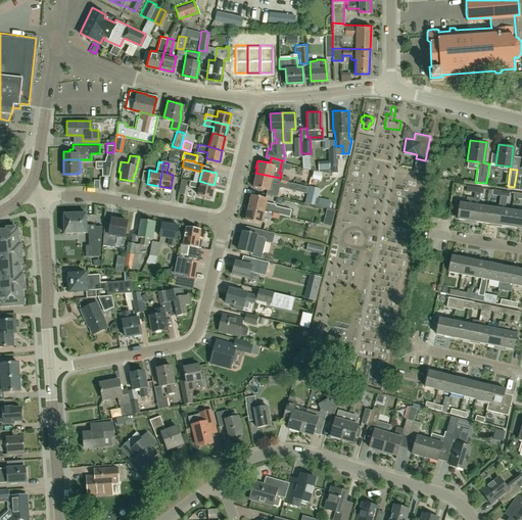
[(280,178),(255,173),(253,185),(269,189),(270,182),(279,184),(279,182),(280,178)]
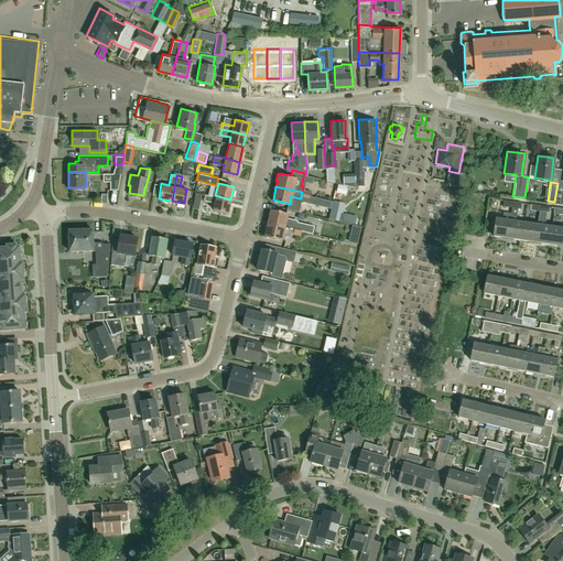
[(204,198),(214,202),(213,208),(227,212),(230,200),(215,195),(205,193),(204,198)]
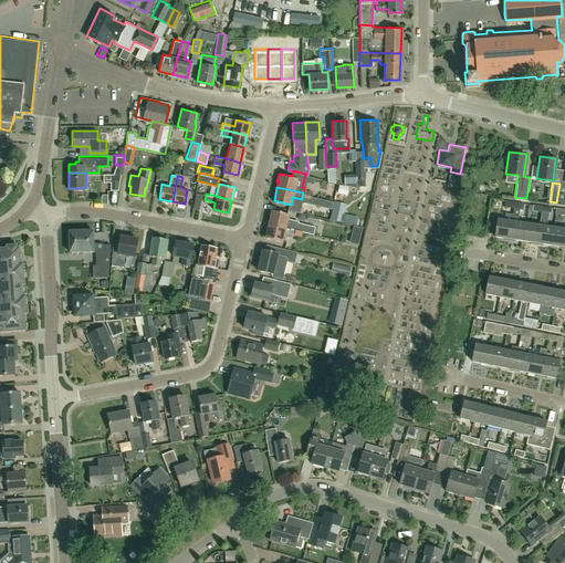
[(294,219),(305,221),(309,207),(297,204),(294,219)]
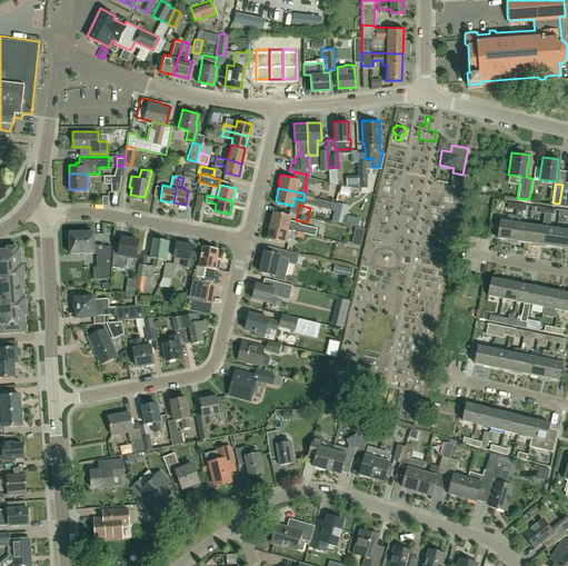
[(516,207),(515,212),(511,238),(525,240),(528,222),(519,221),(521,208),(516,207)]
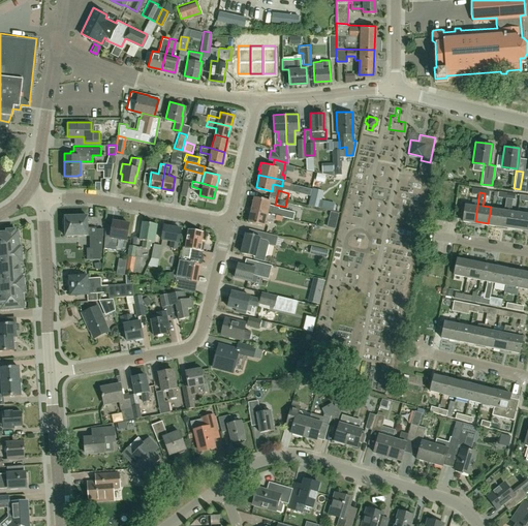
[(271,213),(275,214),(281,215),(291,218),(293,211),(278,207),(278,206),(269,204),(270,199),(254,195),(251,208),(271,213)]
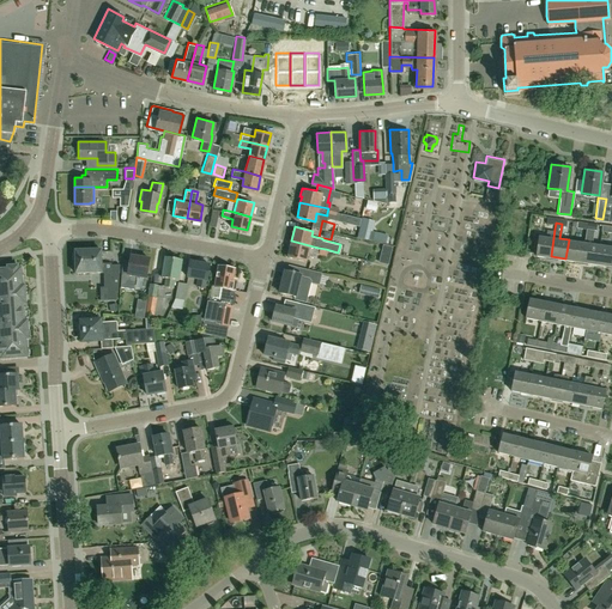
[(551,256),(555,229),(546,227),(545,236),(538,236),(535,254),(551,256)]
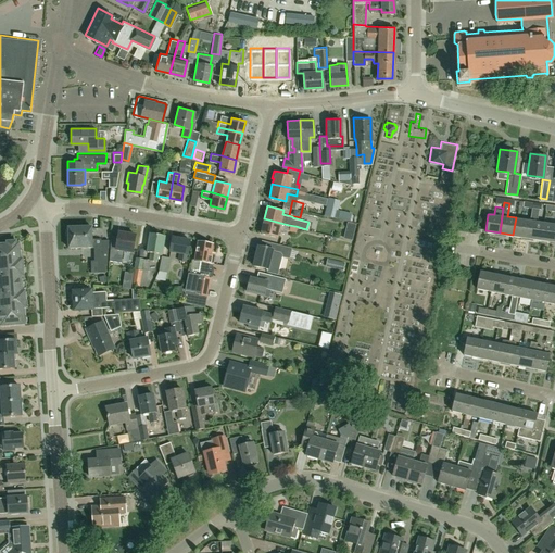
[(538,208),(531,206),(529,220),(527,237),(541,239),(543,222),(535,221),(538,208)]
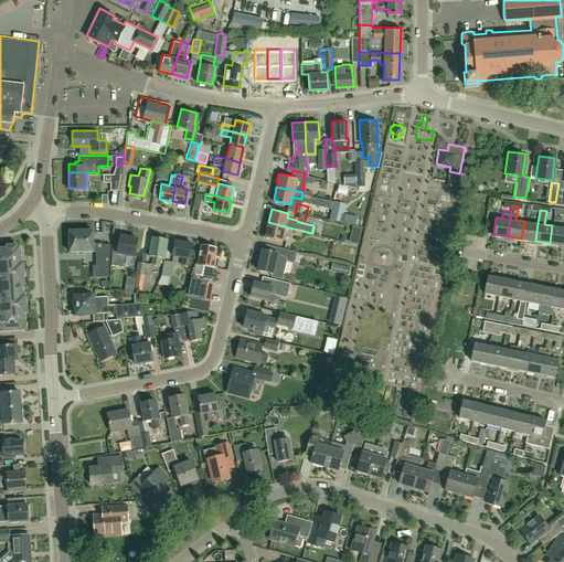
[(342,211),(340,219),(354,222),(357,214),(342,211)]
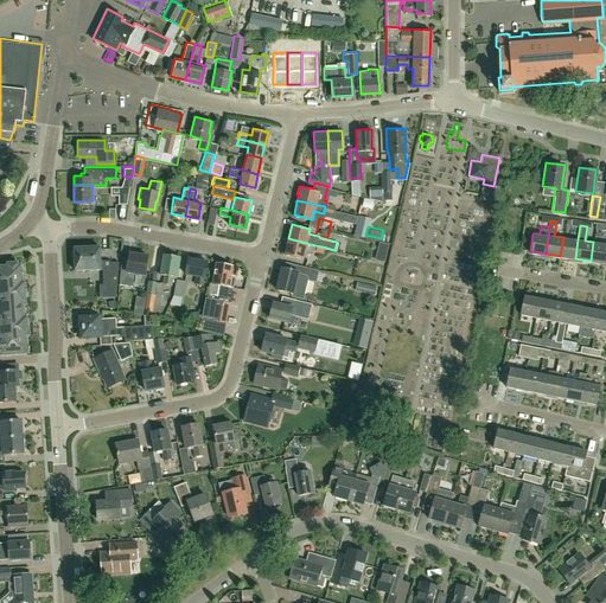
[(121,250),(123,238),(113,236),(110,249),(121,250)]
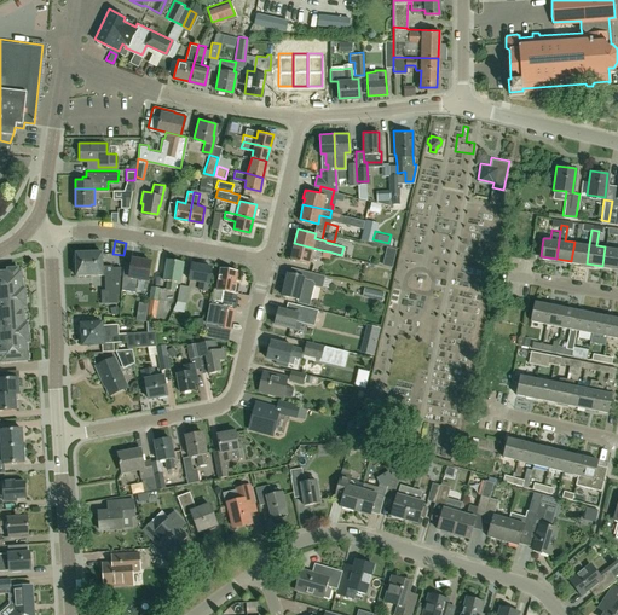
[(587,264),(589,244),(575,242),(571,261),(587,264)]
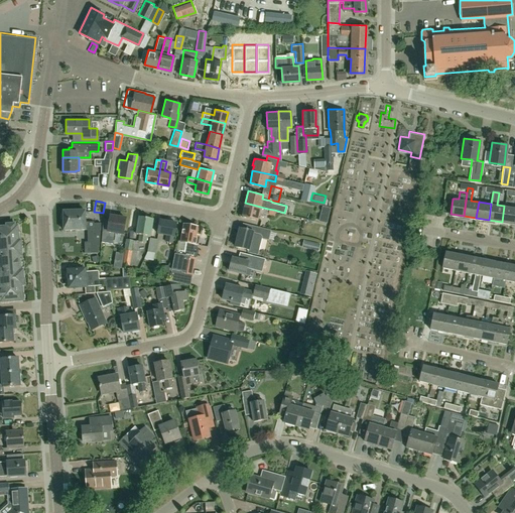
[(264,208),(245,203),(242,215),(257,219),(259,212),(263,213),(264,208)]
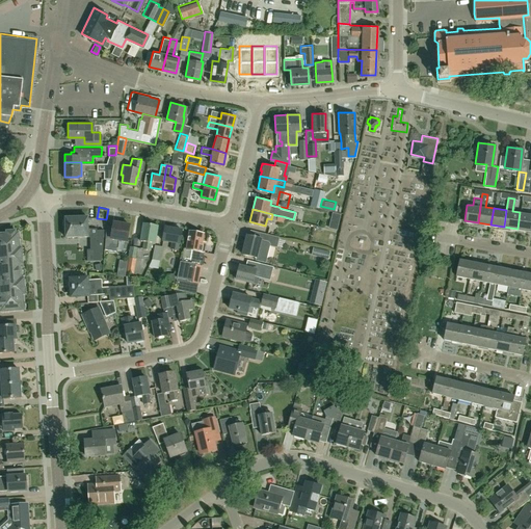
[(530,213),(520,212),(518,229),(530,231),(530,222),(530,213)]
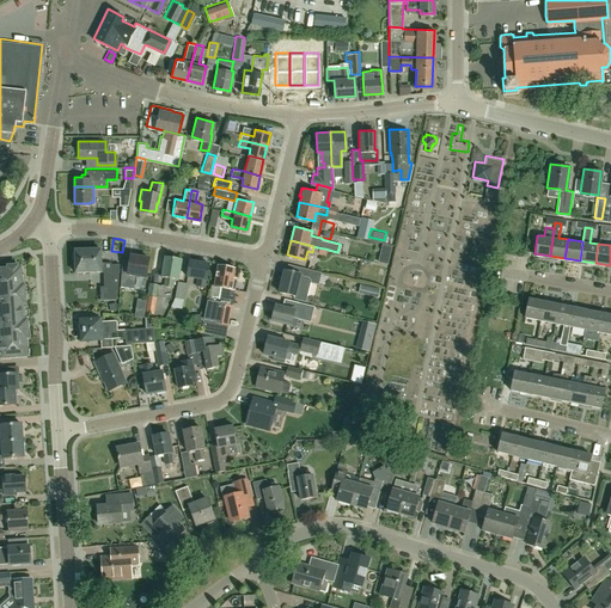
[(74,259),(101,259),(99,247),(72,247),(73,259),(74,259)]
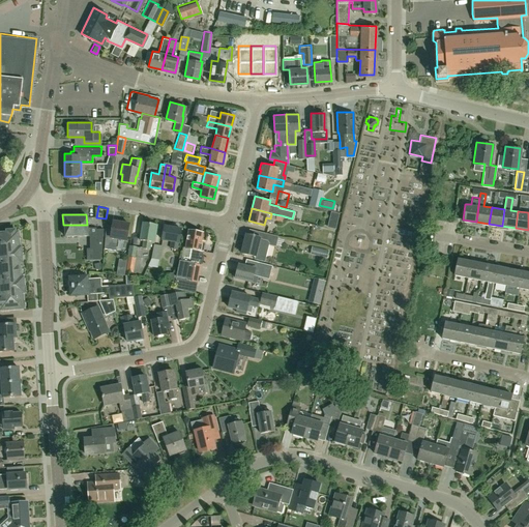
[(128,223),(113,220),(111,234),(105,233),(104,246),(115,249),(117,237),(125,239),(128,223)]
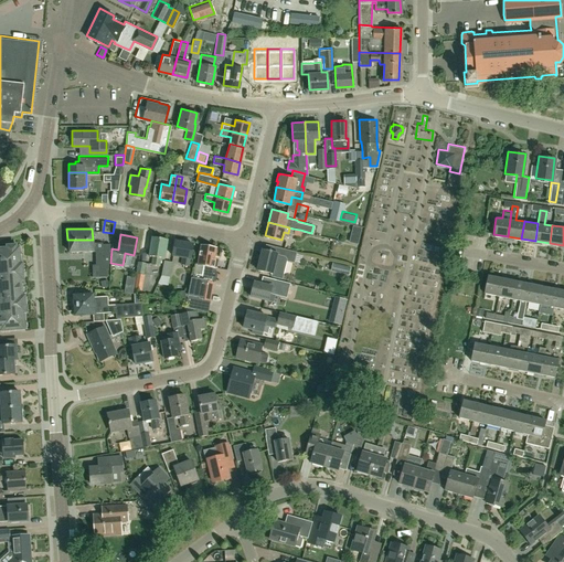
[(150,263),(151,263),(158,264),(159,256),(163,256),(167,237),(151,235),(148,254),(151,255),(150,263)]
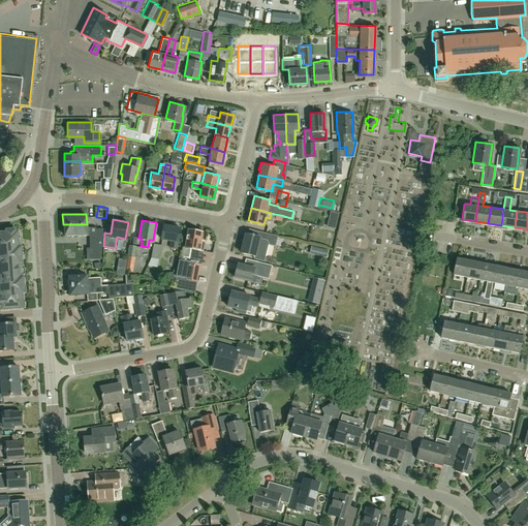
[(180,226),(163,223),(160,238),(171,239),(169,246),(176,247),(177,240),(178,240),(180,226)]
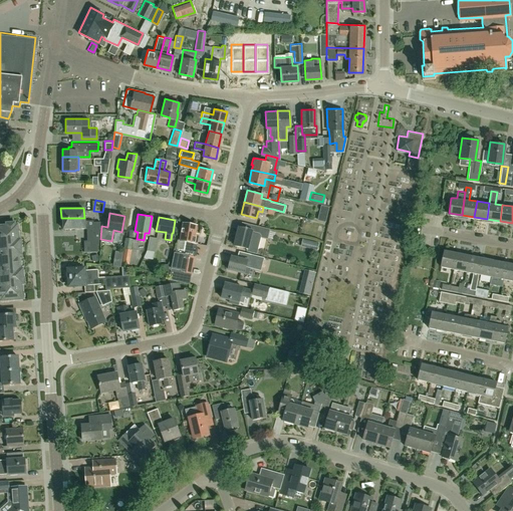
[(84,218),(62,218),(62,227),(84,227),(86,227),(86,240),(89,240),(89,250),(96,250),(99,220),(92,220),(92,219),(84,219),(84,218)]
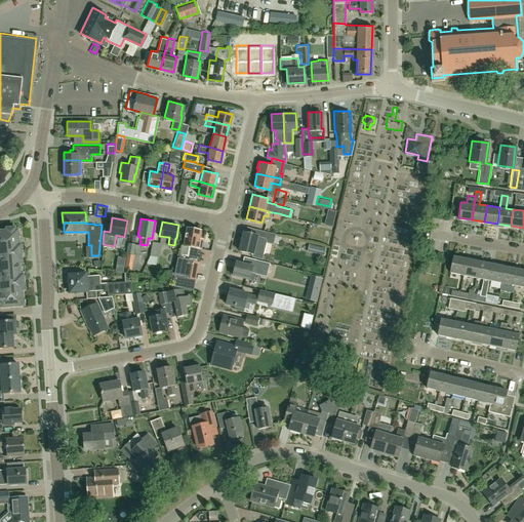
[(0,286),(0,306),(23,304),(22,288),(24,288),(19,243),(17,243),(16,228),(14,228),(14,226),(5,227),(5,229),(0,229),(0,286)]
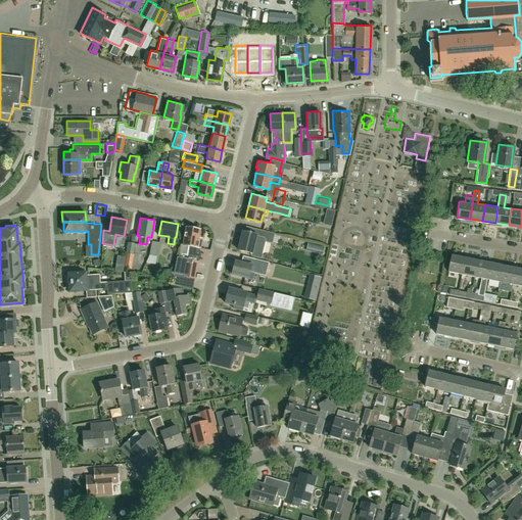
[(193,277),(201,237),(198,236),(199,228),(186,226),(182,242),(179,242),(177,255),(176,255),(171,282),(182,284),(184,275),(193,277)]
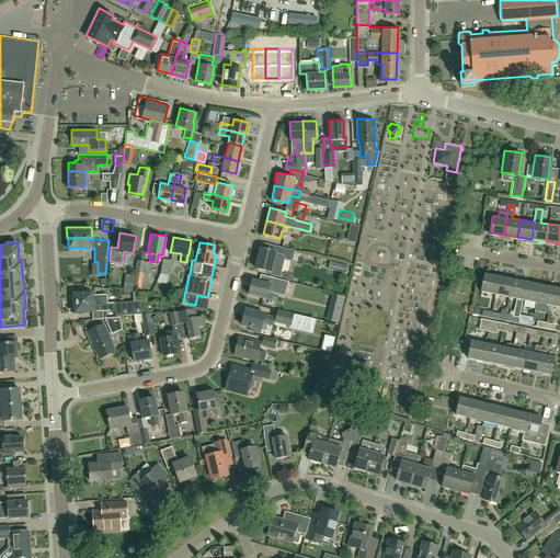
[(280,245),(277,251),(260,247),(254,266),(270,270),(269,272),(278,274),(283,261),(281,258),(283,255),(284,257),(292,259),(294,249),(280,245)]
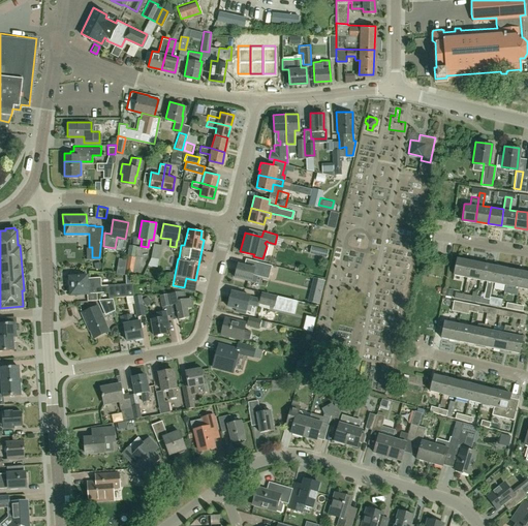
[(151,249),(151,254),(150,255),(157,257),(159,243),(153,242),(151,249)]
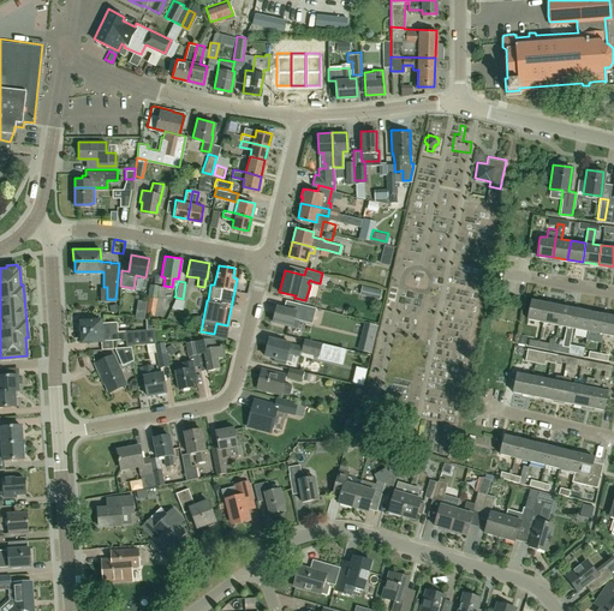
[(156,297),(158,285),(149,283),(148,294),(156,297)]
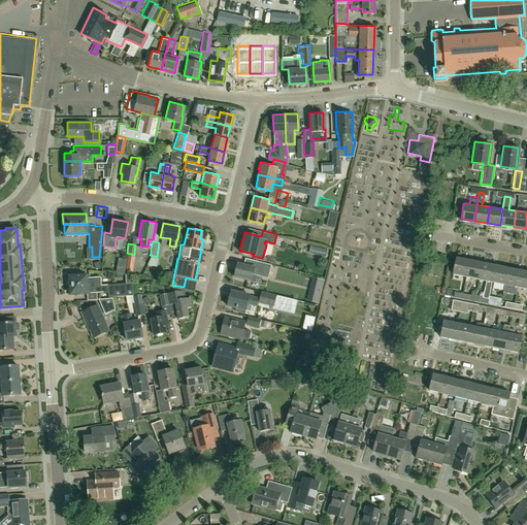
[(327,248),(309,243),(308,250),(325,254),(327,248)]
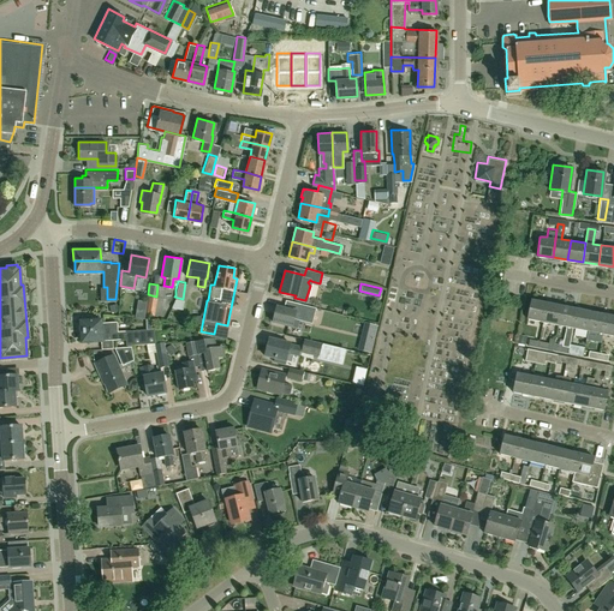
[(148,317),(156,318),(159,297),(150,297),(148,317)]
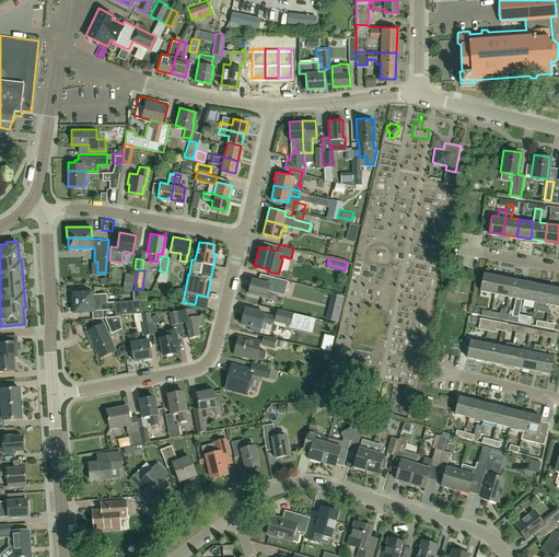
[(493,292),(497,275),(484,271),(480,289),(493,292)]
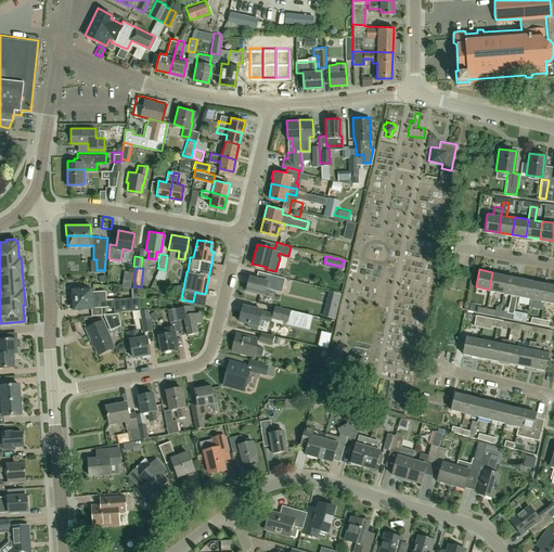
[(492,272),(489,290),(502,292),(506,274),(492,272)]
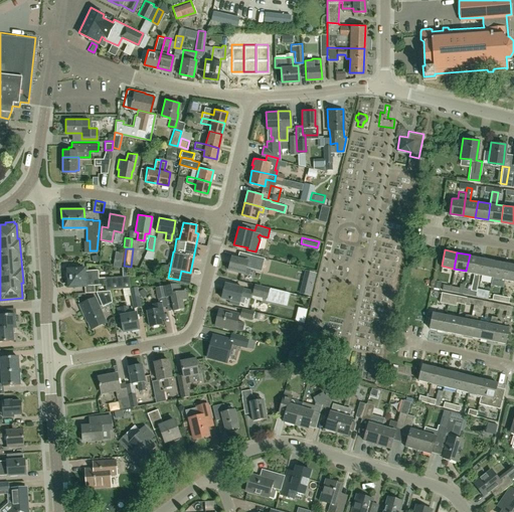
[(231,256),(228,268),(243,272),(245,265),(253,267),(253,265),(261,267),(264,257),(250,253),(249,260),(231,256)]
